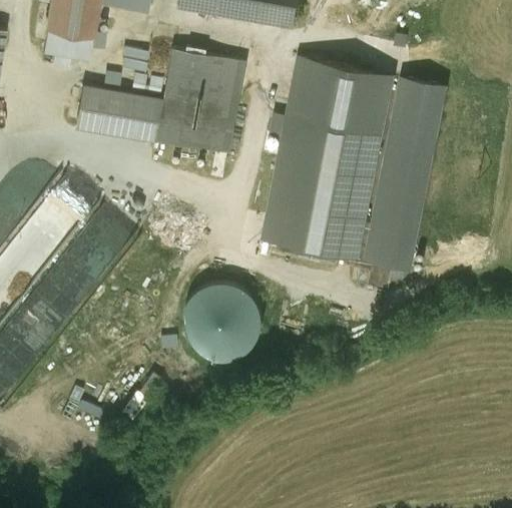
[(143,0),(50,0),(45,32),(91,40),(96,7),(141,14),(143,0)]
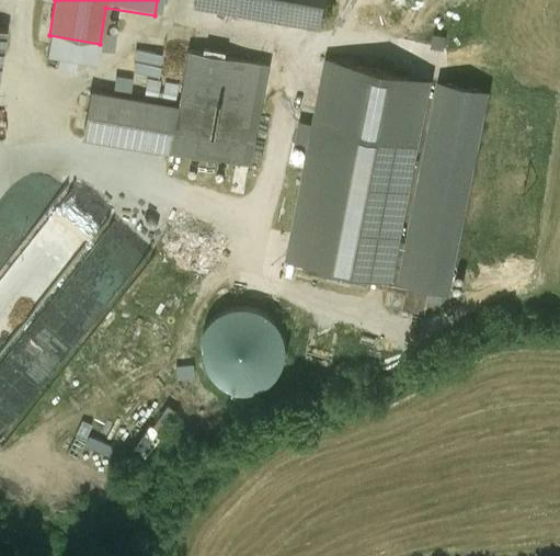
[(193,0),(192,9),(310,30),(320,31),(324,0),(193,0)]
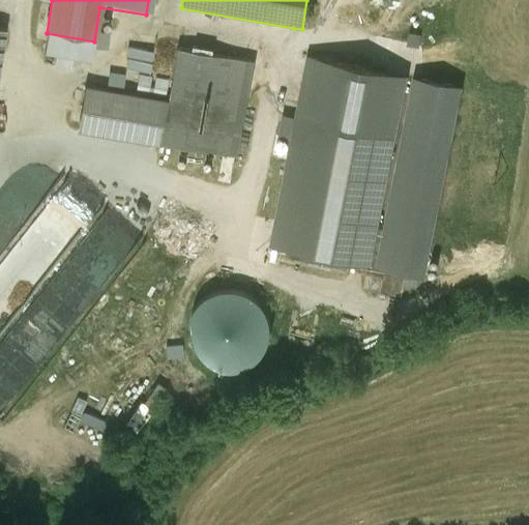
[(94,41),(47,33),(42,59),(90,66),(94,41)]
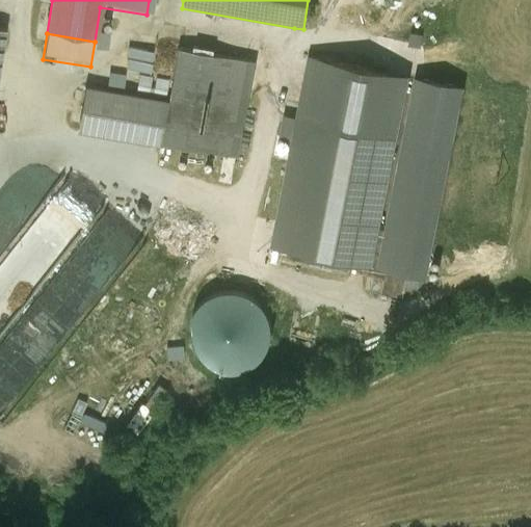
[(245,62),(177,51),(167,105),(159,147),(160,147),(228,158),(245,62)]
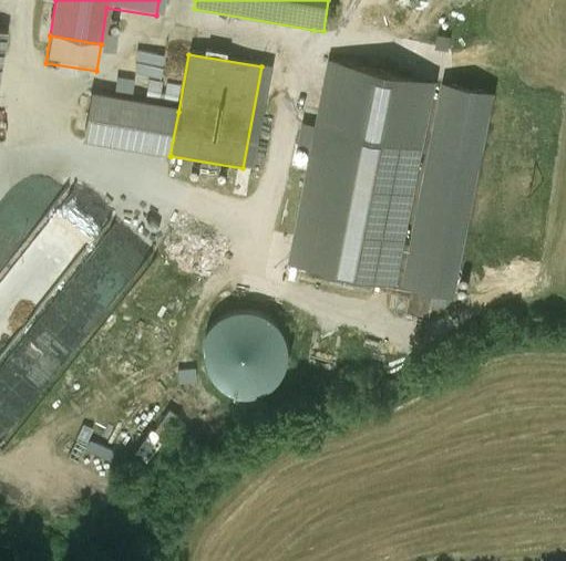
[(432,86),(330,66),(290,265),(392,286),(432,86)]
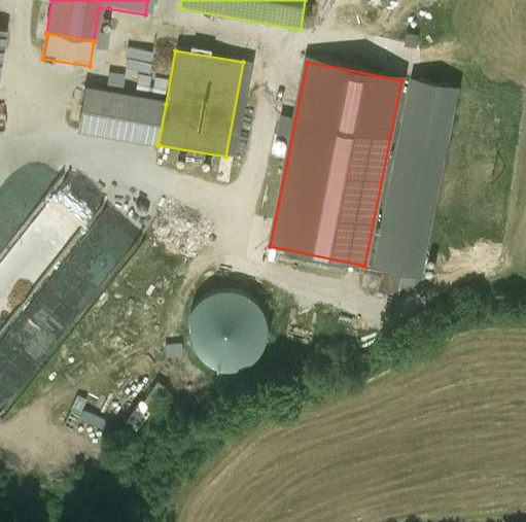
[(453,90),(411,81),(375,268),(416,276),(453,90)]
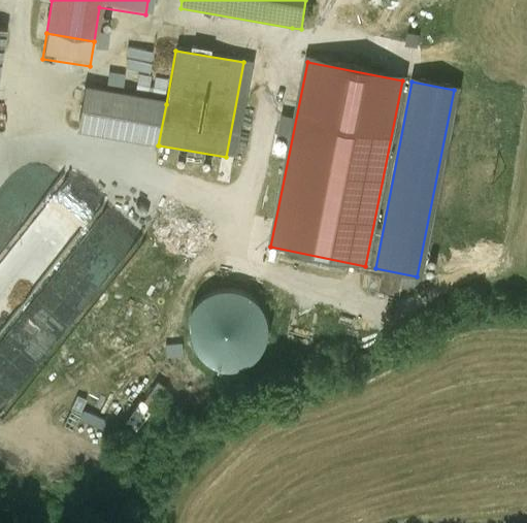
[(166,104),(85,90),(76,133),(159,146),(159,145),(158,145),(166,104)]
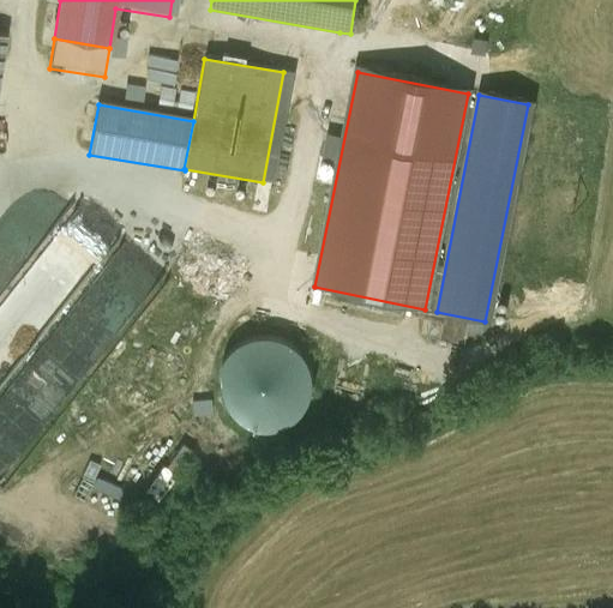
[(226,410),(234,420),(247,428),(262,432),(276,432),(290,426),(301,416),(310,404),(313,390),(311,374),(305,360),(294,349),(281,342),(265,339),(250,343),(236,350),(228,360),(222,372),(220,385),(221,398),(226,410)]
